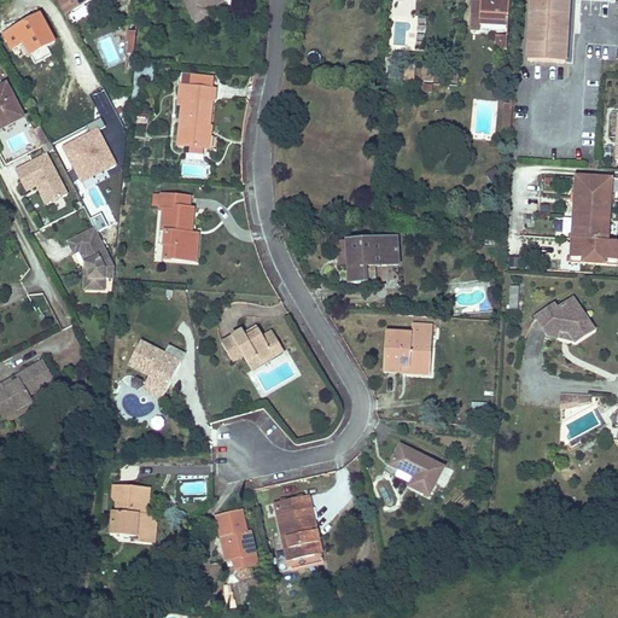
[(58,0),(65,15),(71,11),(92,0),(94,0),(97,3),(100,0),(58,0)]
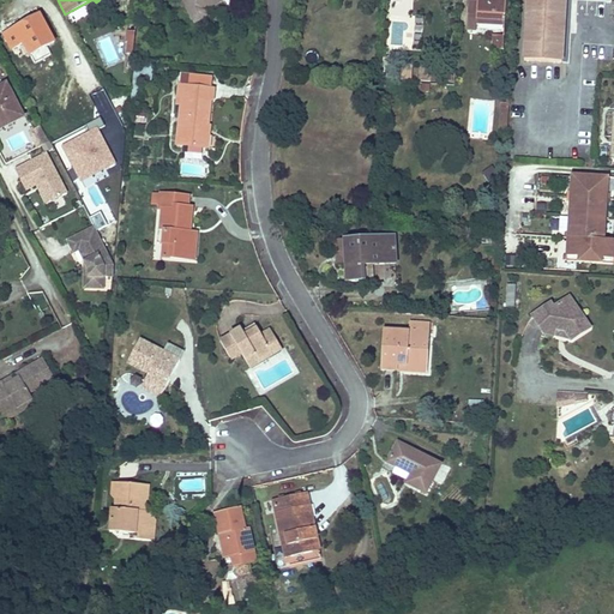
[(73,14),(96,2),(94,0),(91,0),(71,11),(73,14)]
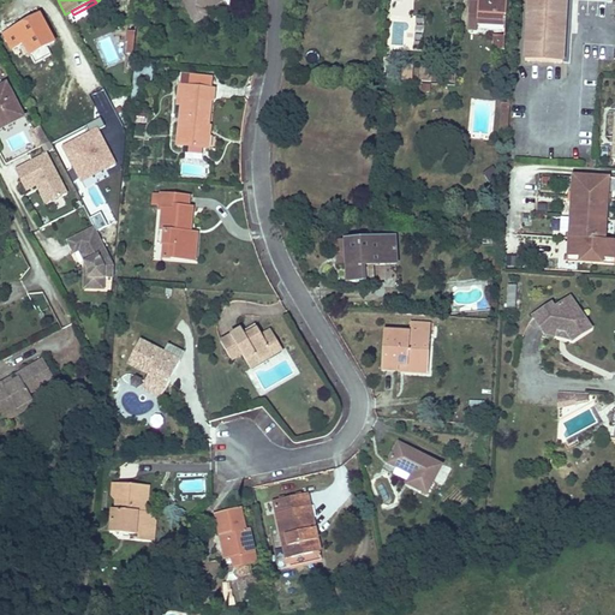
[(183,0),(196,23),(209,17),(206,11),(225,0),(183,0)]
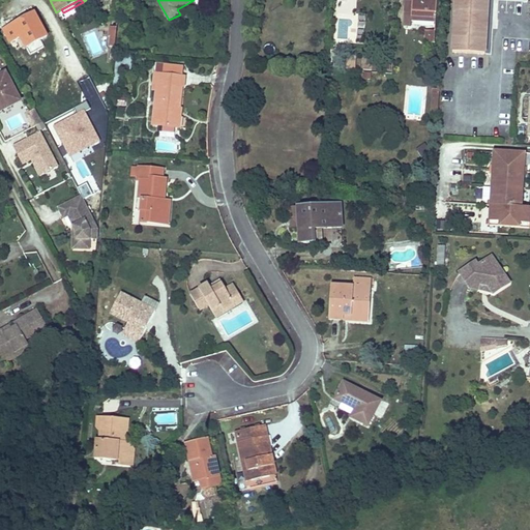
[(436,22),(437,2),(437,0),(412,0),(412,2),(412,5),(405,5),(404,26),(411,27),(412,21),(436,22)]
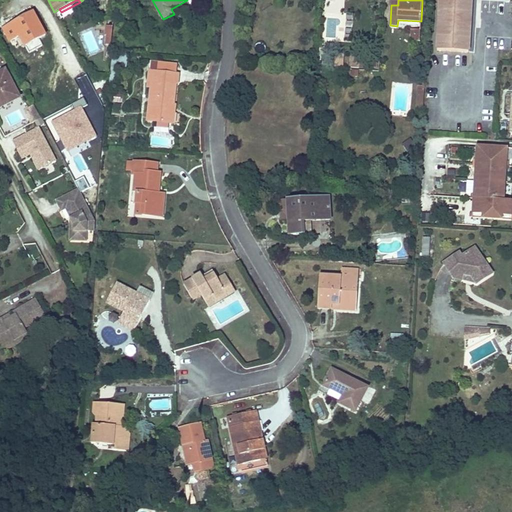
[(440,0),(437,51),(469,52),(472,0),(440,0)]
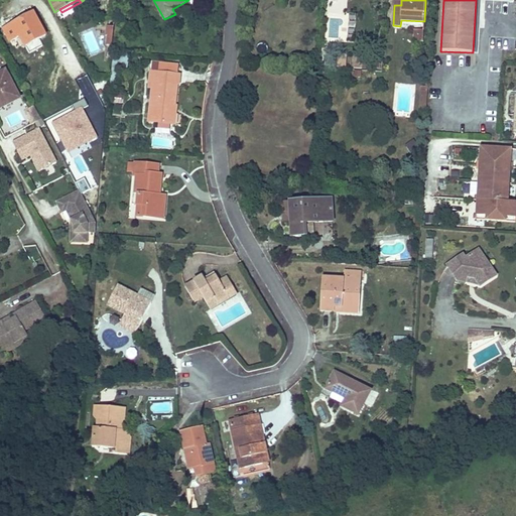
[(46,35),(33,12),(13,23),(25,46),(34,41),(46,35)]
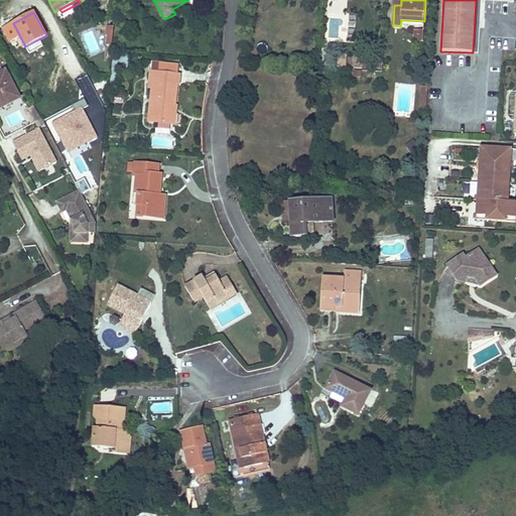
[(28,51),(37,47),(34,41),(25,46),(28,51)]
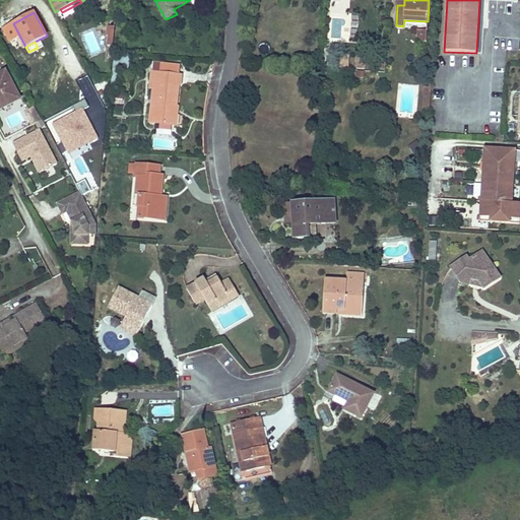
[(263,43),(259,51),(266,55),(271,47),(263,43)]
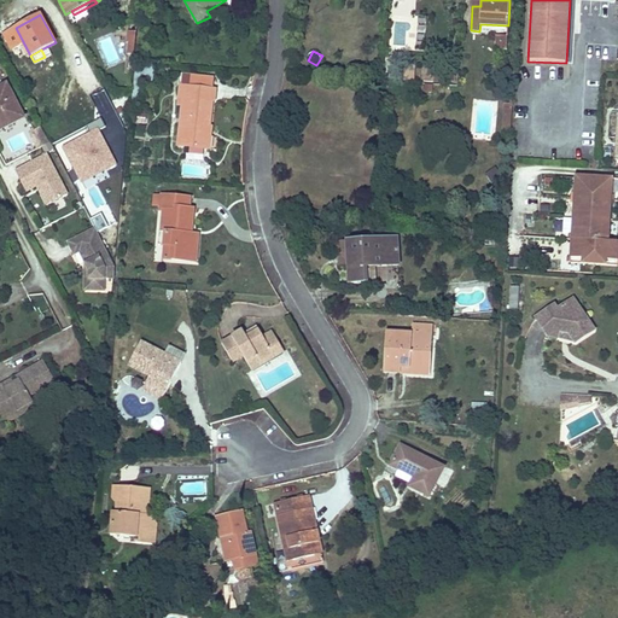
[(138,110),(140,82),(152,85),(155,65),(136,64),(132,109),(138,110)]
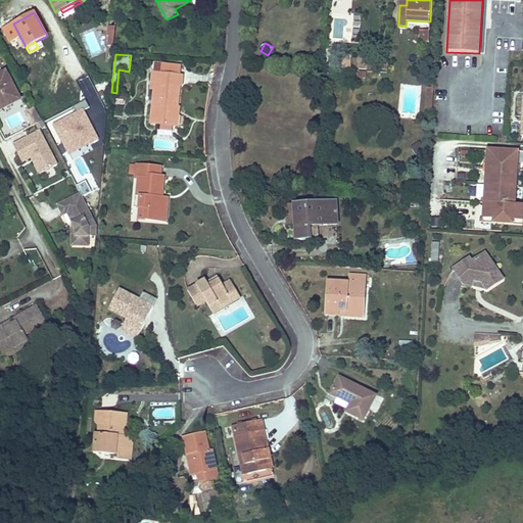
[(350,67),(351,56),(343,55),(342,67),(350,67)]
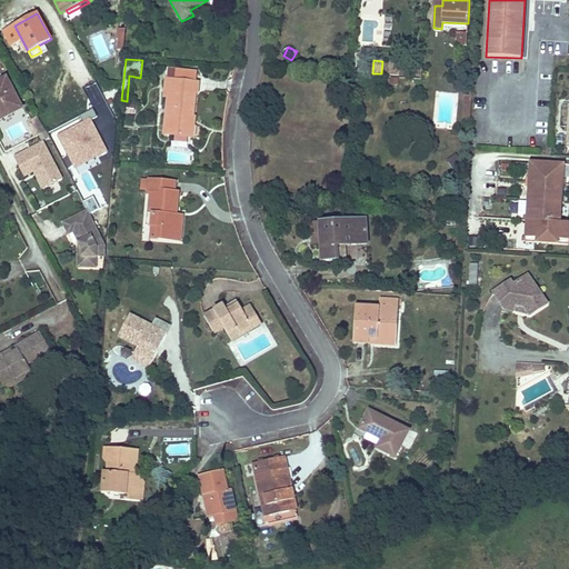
[(399,75),(400,62),(391,61),(390,75),(399,75)]
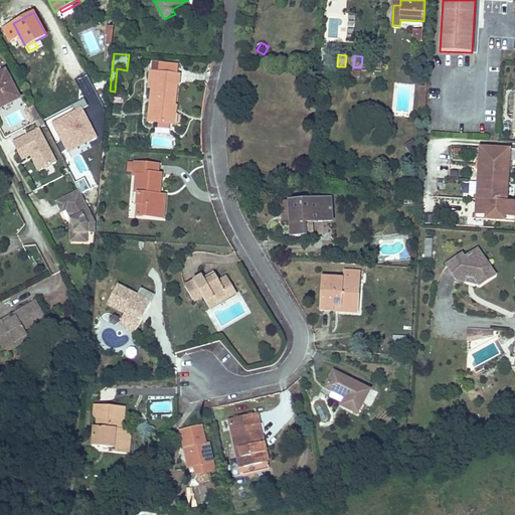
[(178,74),(179,65),(152,63),(151,71),(178,74)]
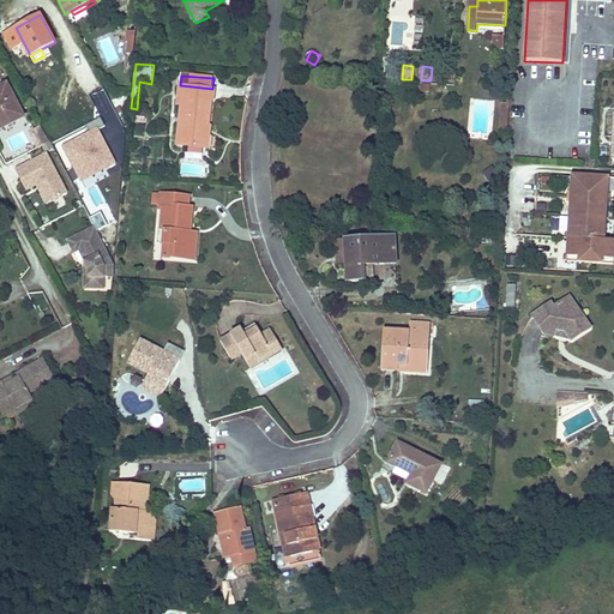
[(209,125),(212,89),(180,85),(179,96),(182,96),(181,106),(179,138),(190,139),(188,146),(203,148),(205,127),(208,127),(209,125)]
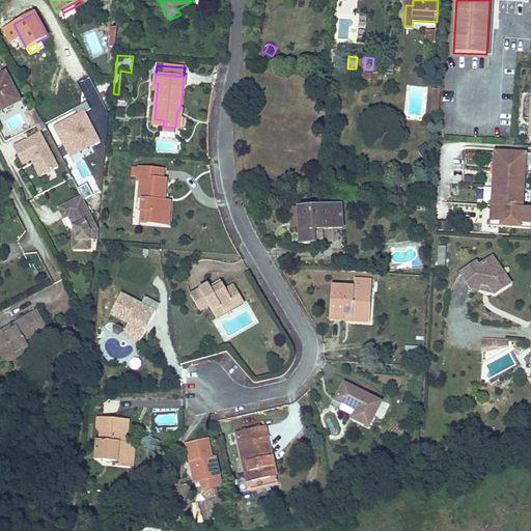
[(0,112),(21,102),(8,78),(0,81),(0,80),(0,112)]
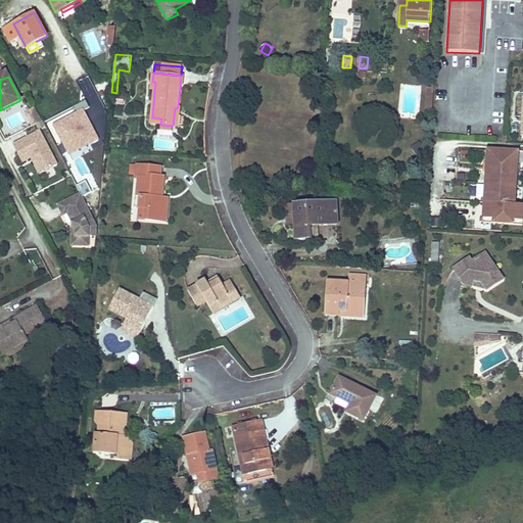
[(123,104),(124,96),(114,95),(113,103),(123,104)]
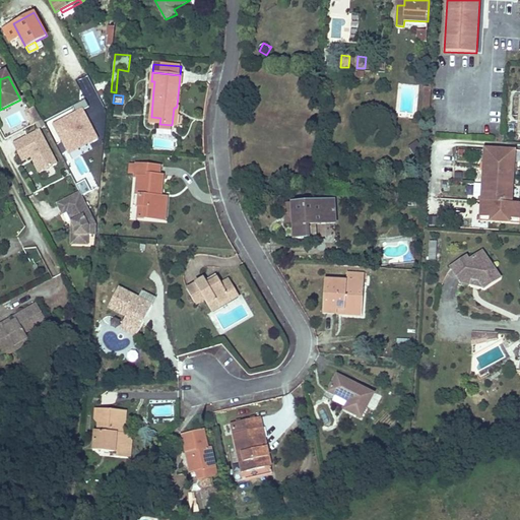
[(24,112),(30,125),(40,120),(34,108),(24,112)]
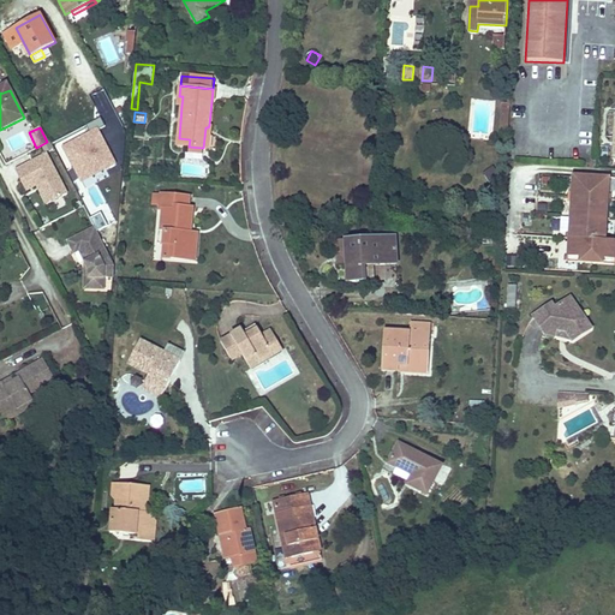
[(76,179),(113,166),(100,132),(64,145),(76,179)]
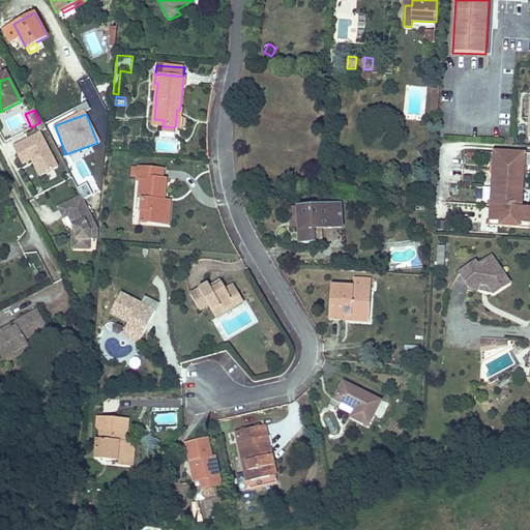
[(58,166),(40,130),(12,145),(23,165),(31,160),(39,175),(58,166)]
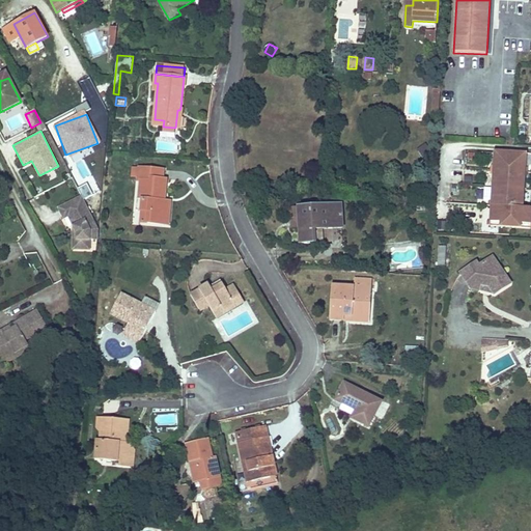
[(431,152),(427,145),(418,151),(423,158),(431,152)]
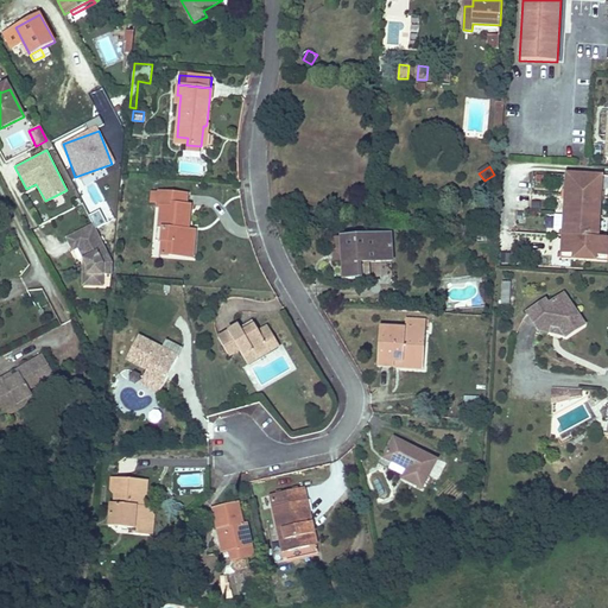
[(607,238),(599,238),(602,176),(567,173),(562,259),(607,261),(607,238)]
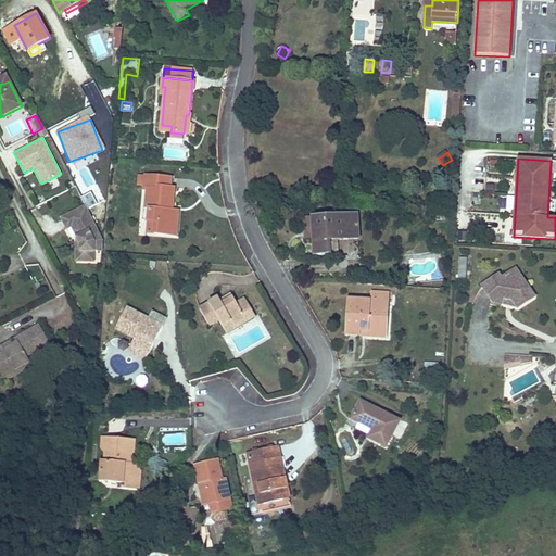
[(172,206),(173,194),(167,194),(168,188),(171,189),(171,178),(146,176),(144,185),(144,187),(148,187),(146,205),(143,205),(142,220),(149,222),(155,222),(154,234),(171,235),(173,211),(169,211),(169,206),(172,206)]
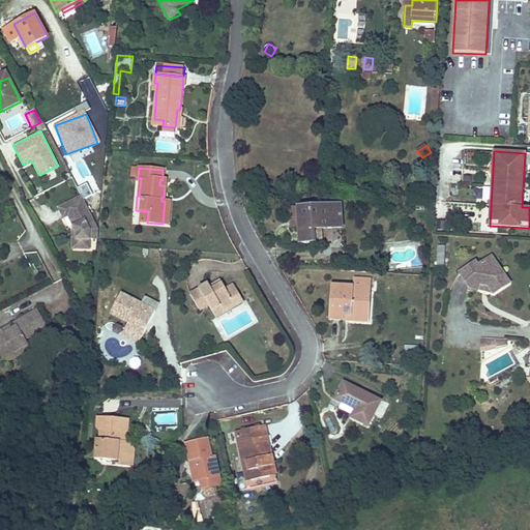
[(82,194),(57,207),(63,218),(68,216),(71,223),(91,212),(82,194)]
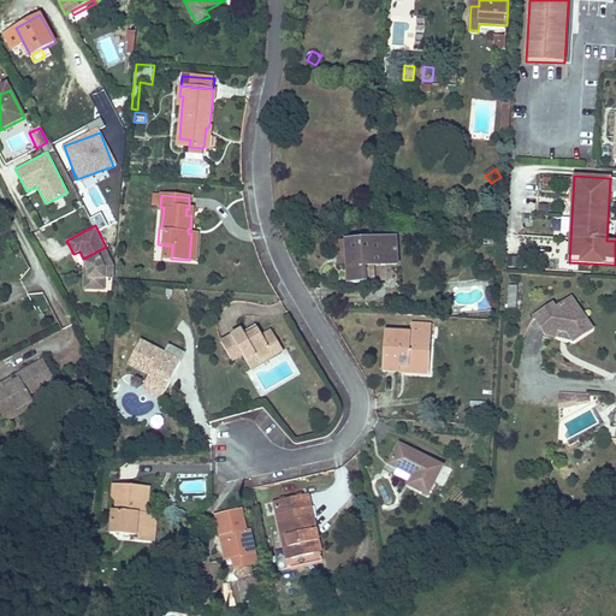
[(397,265),(396,238),(345,241),(347,242),(347,255),(348,264),(349,283),(365,282),(365,267),(374,266),(397,265)]
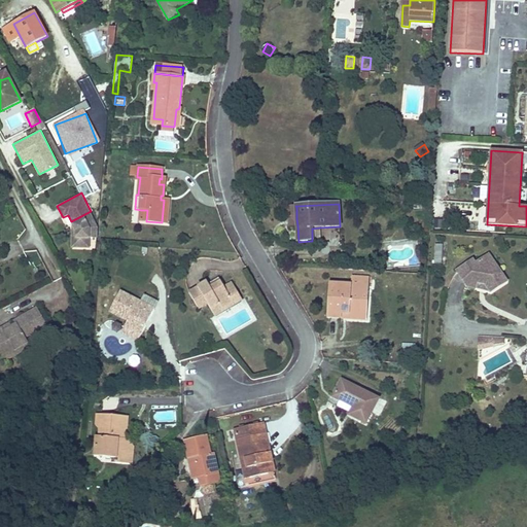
[(296,218),(296,207),(289,208),(290,226),(297,225),(296,218)]
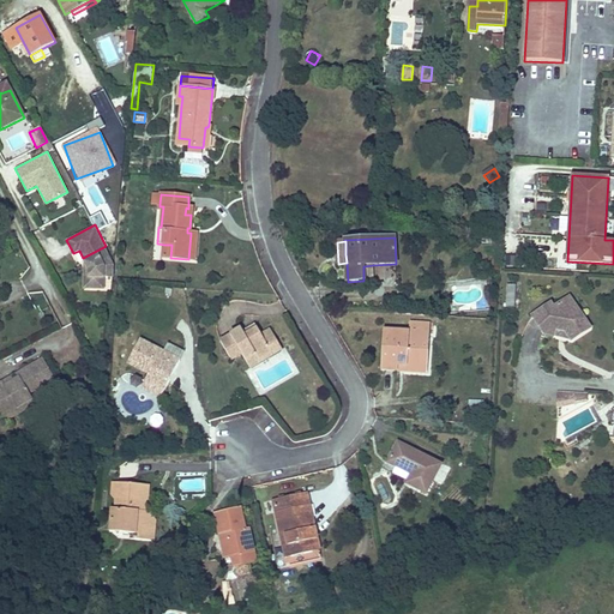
[(98,252),(83,260),(88,271),(86,289),(106,288),(106,277),(114,277),(114,265),(104,265),(98,252)]
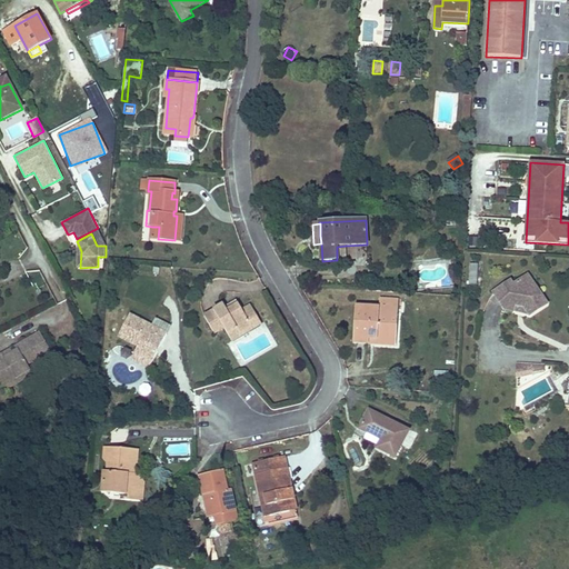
[(347,260),(346,246),(337,247),(337,260),(347,260)]
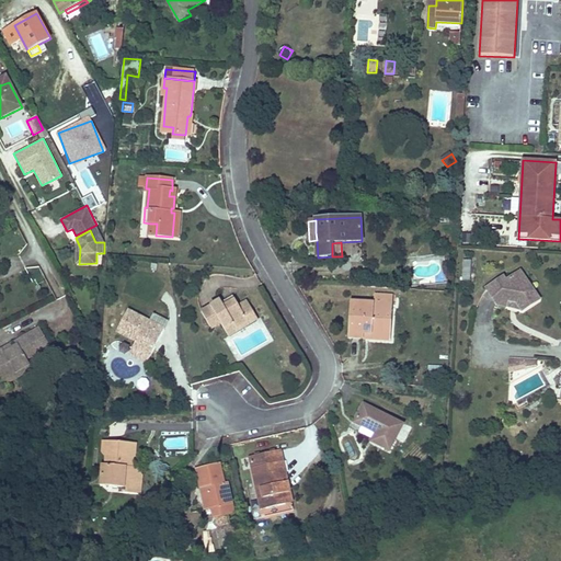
[(528,296),(530,286),(521,272),(506,282),(504,277),(487,288),(499,305),(506,307),(507,300),(517,302),(523,311),(534,304),(528,296)]
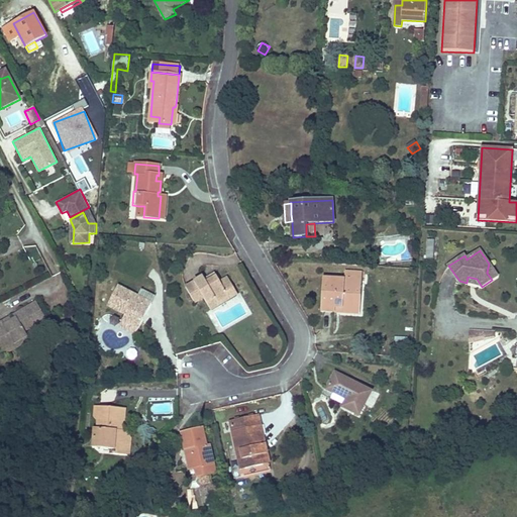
[(497,277),(489,264),(487,273),(492,280),(497,277)]
